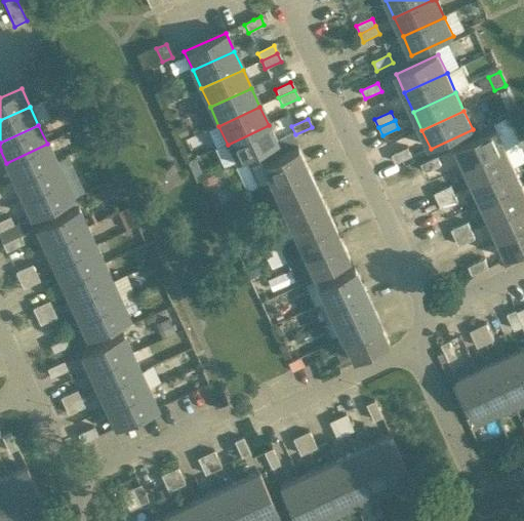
[(188,136),(184,125),(173,130),(177,141),(188,136)]
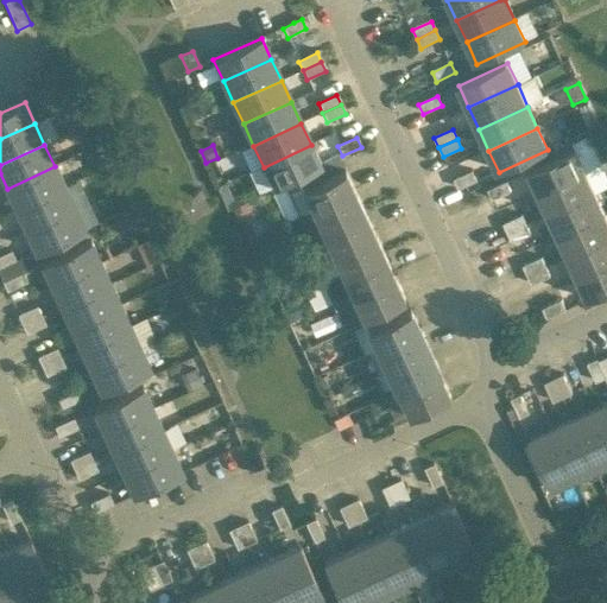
[(321,166),(311,145),(264,167),(273,189),(283,184),(321,166)]
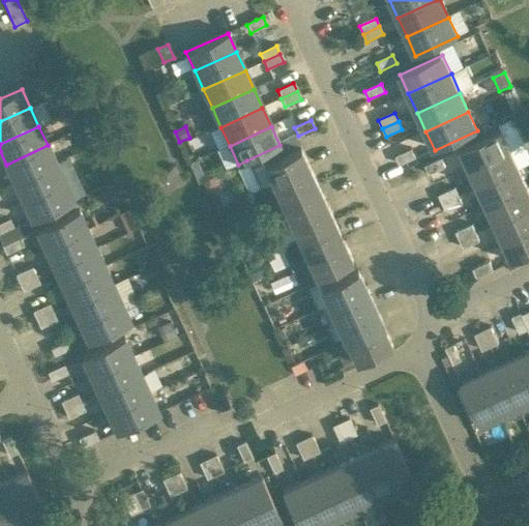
[(501,132),(460,150),(469,170),(510,150),(501,132)]
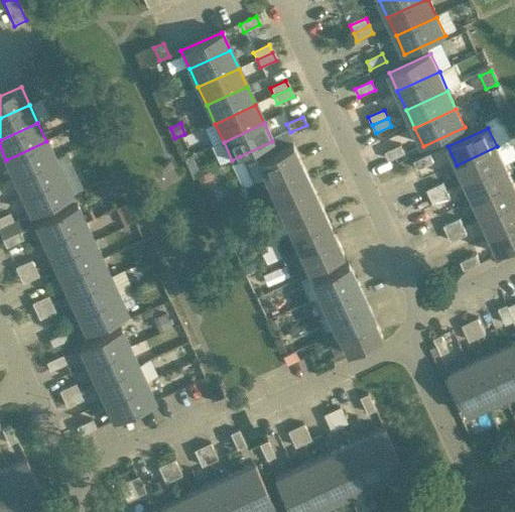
[(89,130),(81,134),(85,143),(93,139),(89,130)]
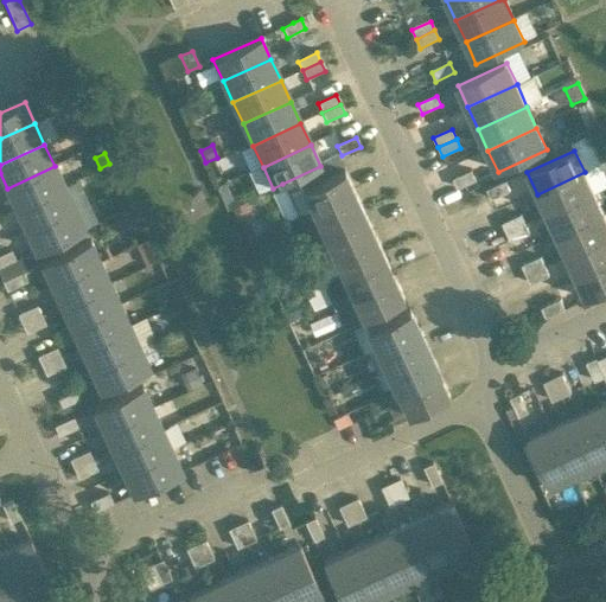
[(320,166),(282,184),(298,217),(297,217),(297,218),(353,191),(337,159),(320,166)]
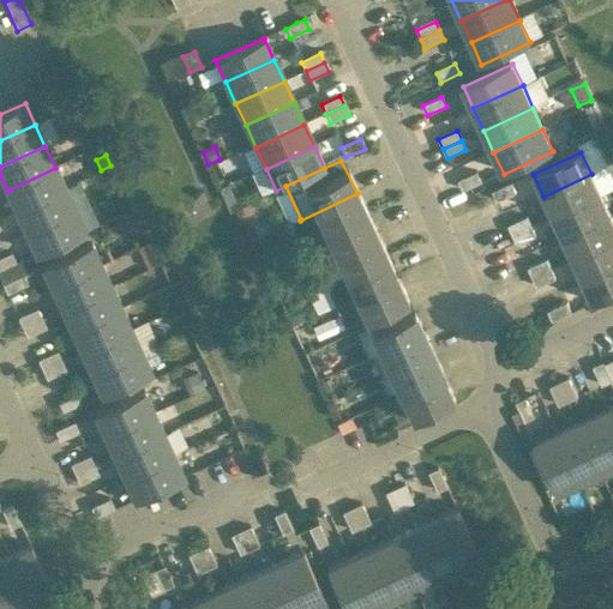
[(65,190),(55,168),(7,191),(17,212),(65,190)]
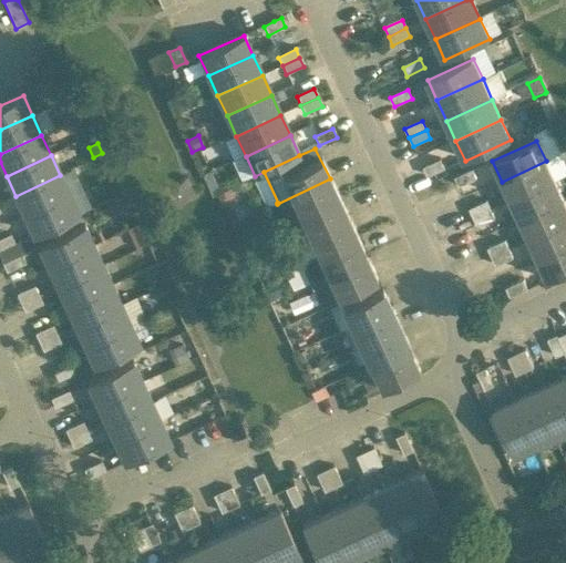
[(428,177),(444,170),(441,161),(423,169),(428,177)]
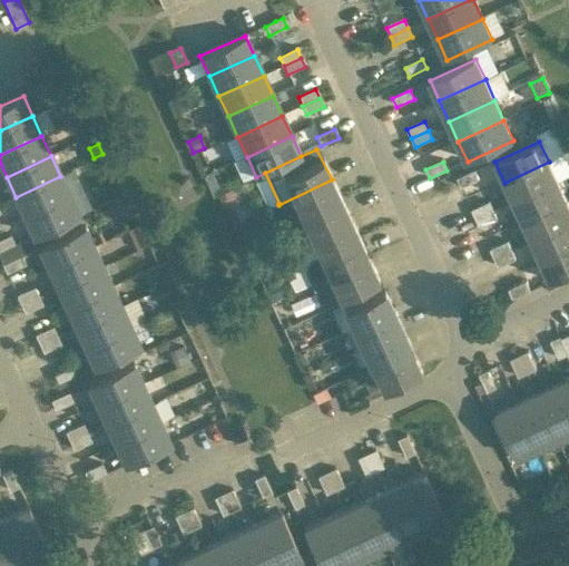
[(513,203),(558,182),(549,162),(504,183),(513,203)]
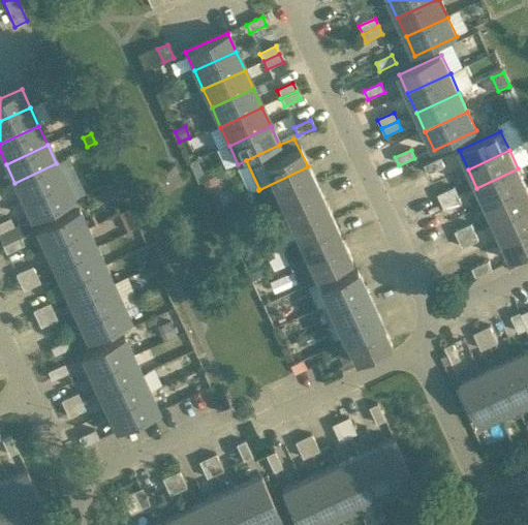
[(444,167),(440,159),(424,166),(428,175),(444,167)]
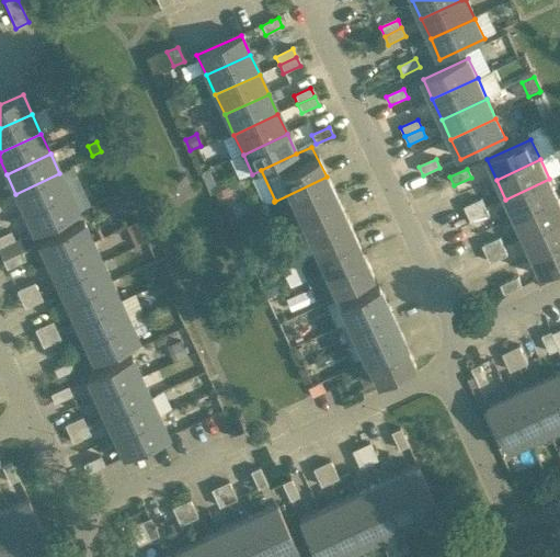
[(15,194),(24,214),(69,193),(59,173),(15,194)]
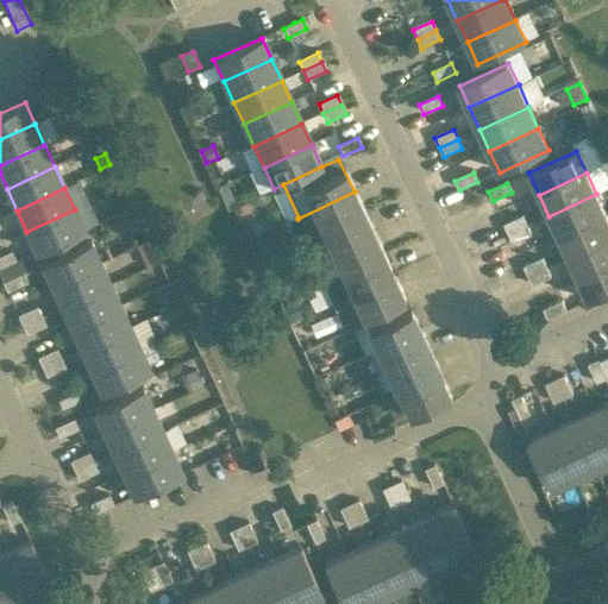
[(298,219),(307,240),(364,213),(355,192),(298,219)]
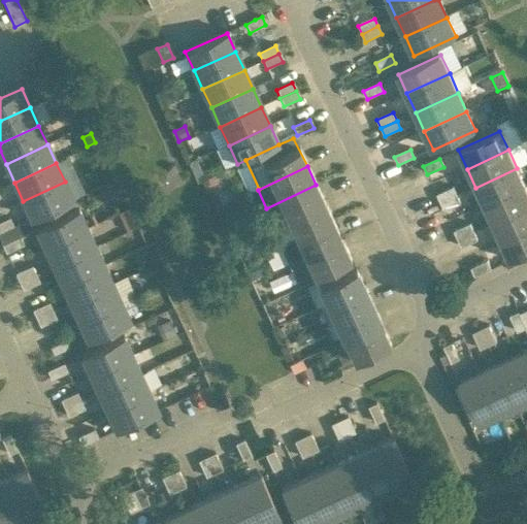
[(526,187),(517,168),(475,188),(484,206),(526,187)]
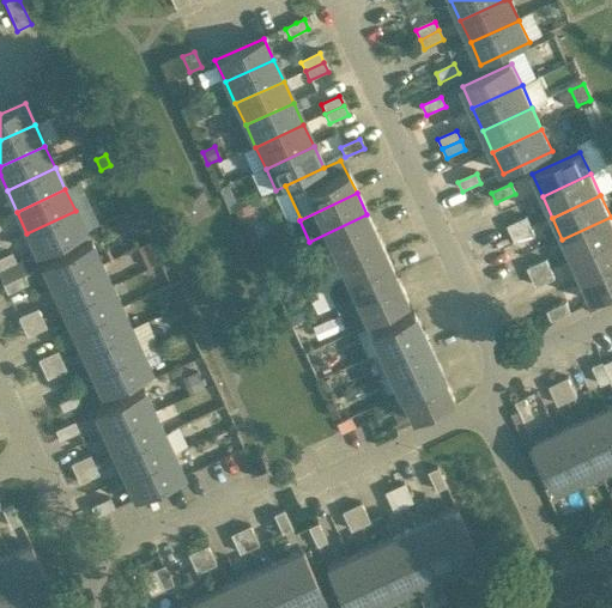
[(76,211),(26,233),(37,255),(85,232),(76,211)]
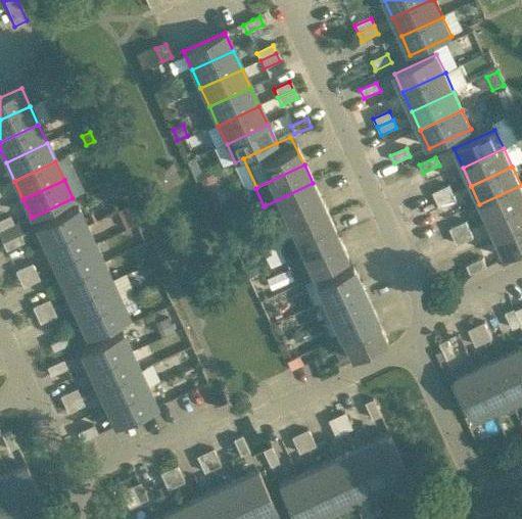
[(123,200),(112,180),(105,183),(112,197),(115,204),(123,200)]
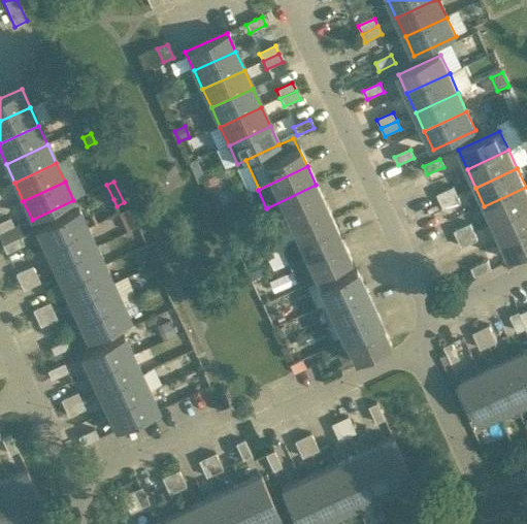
[(316,185),(266,208),(281,202),(289,220),(325,203),(316,185)]
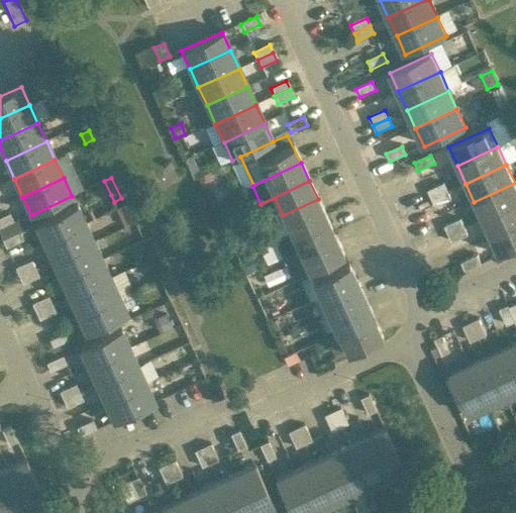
[(515,186),(515,183),(474,202),(482,219),(515,203),(515,186)]
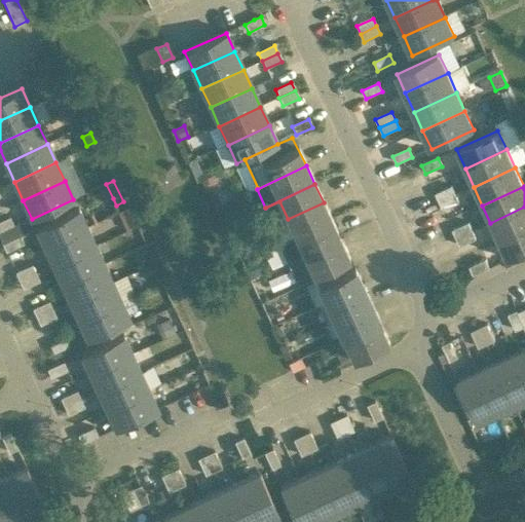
[(436,195),(439,202),(455,195),(451,187),(436,195)]
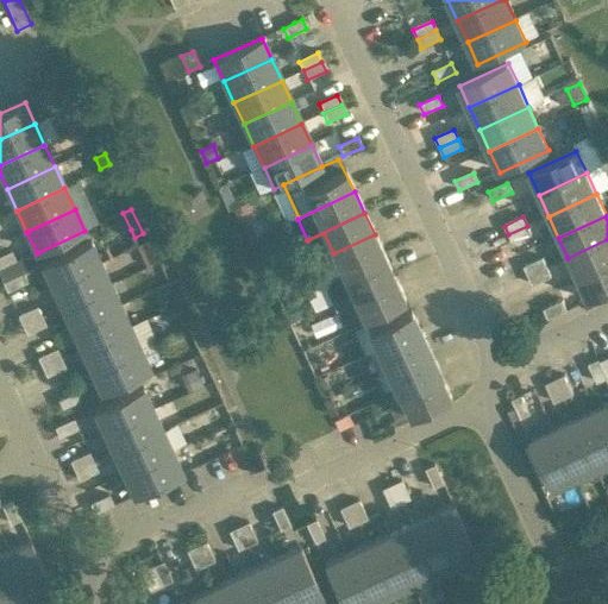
[(527,226),(508,234),(513,244),(532,236),(527,226)]
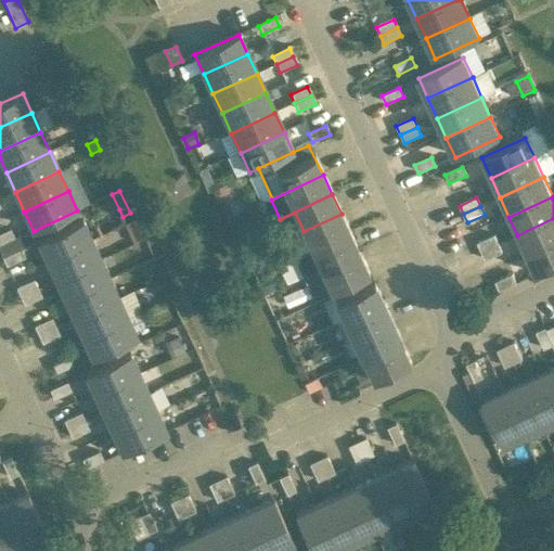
[(291,236),(299,256),(350,233),(342,214),(304,231),(291,236)]
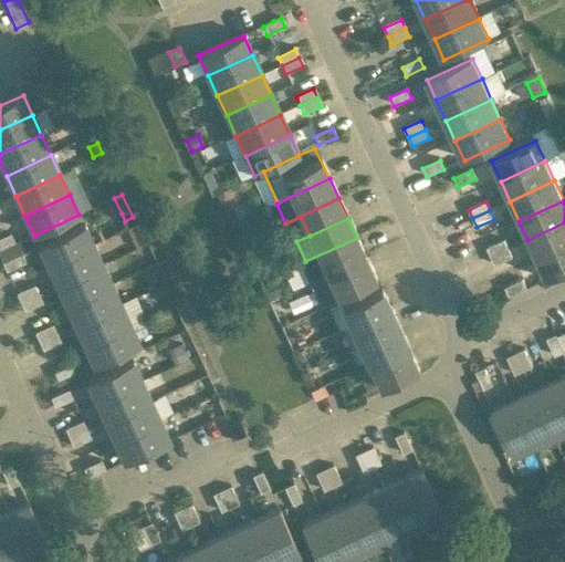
[(537,260),(564,247),(564,222),(527,240),(537,260)]
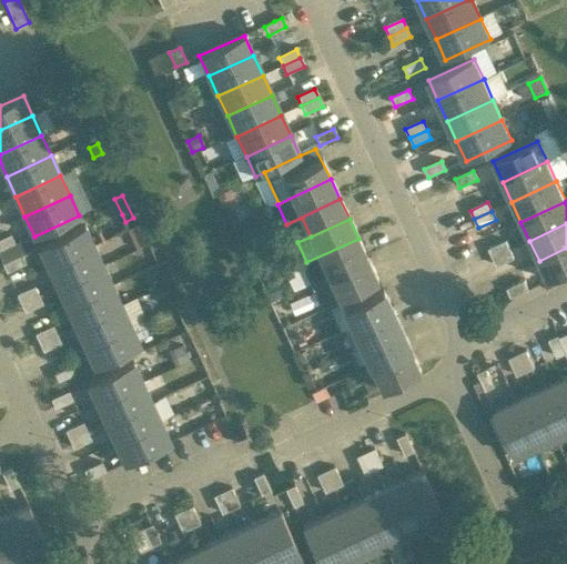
[(39,247),(49,267),(93,245),(84,225),(39,247)]
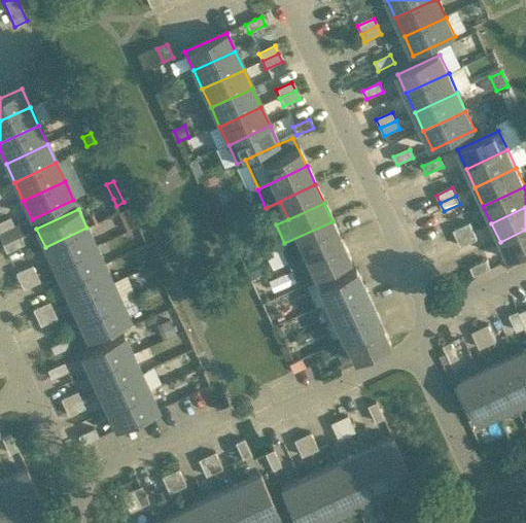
[(0,233),(13,227),(9,219),(0,223),(0,233)]
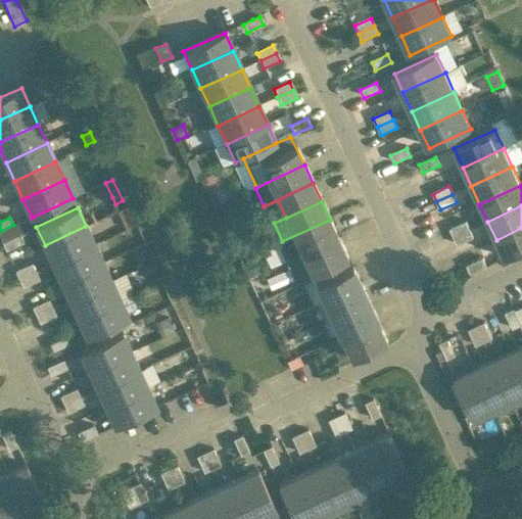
[(284,263),(338,237),(330,220),(282,241),(283,242),(278,244),(285,262),(284,263)]
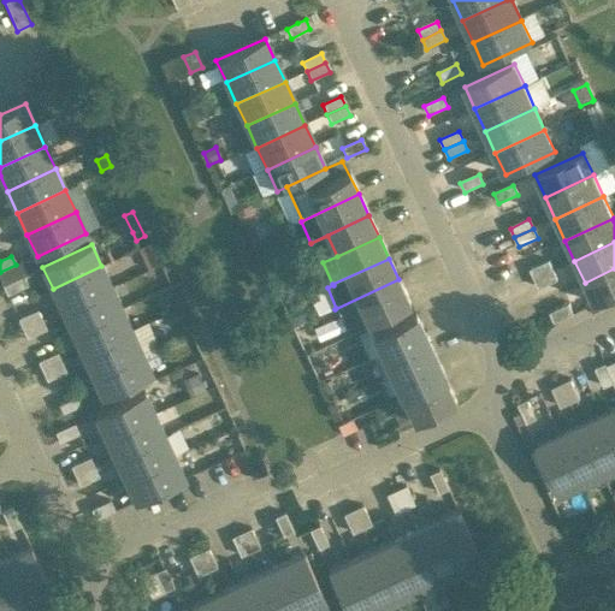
[(0,283),(6,296),(25,288),(22,278),(30,274),(28,267),(24,261),(16,265),(0,272),(0,283)]
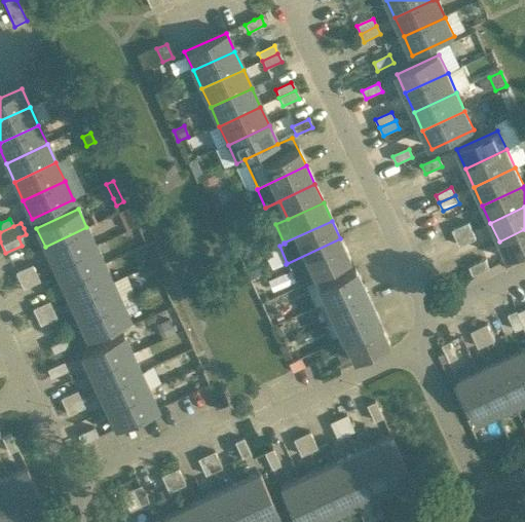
[(452,231),(456,239),(472,232),(469,224),(452,231)]
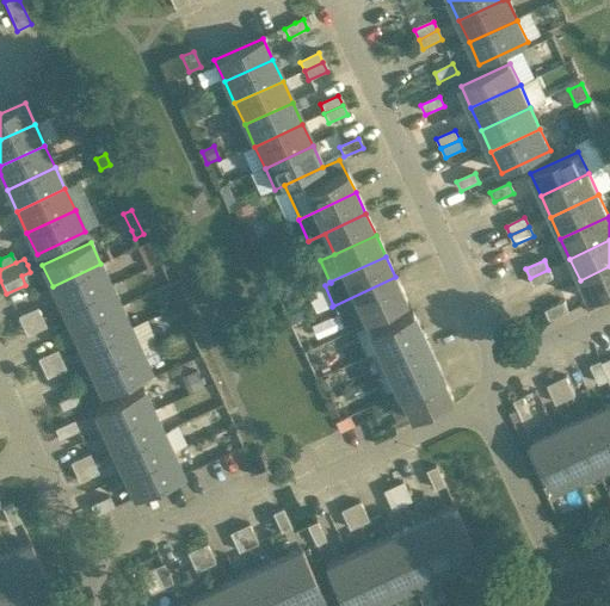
[(100,264),(53,286),(62,308),(111,285),(100,264)]
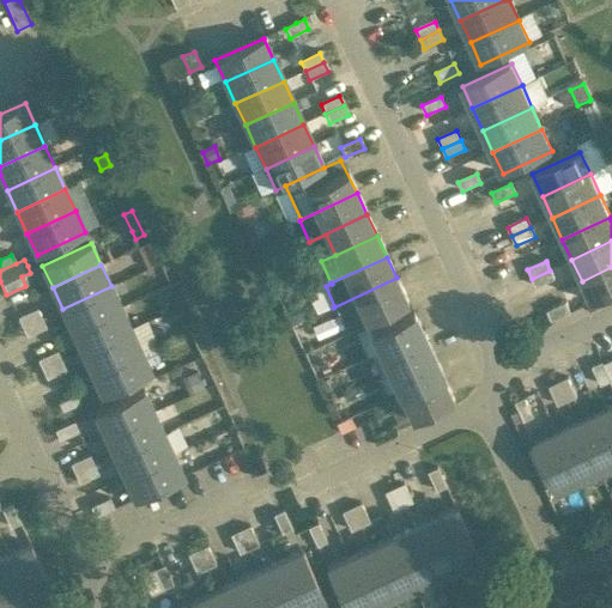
[(611,295),(611,267),(582,281),(592,304),(611,295)]
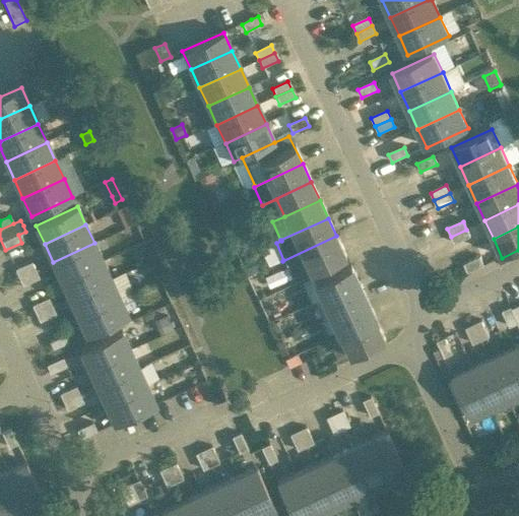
[(466,230),(451,237),(454,245),(470,238),(466,230)]
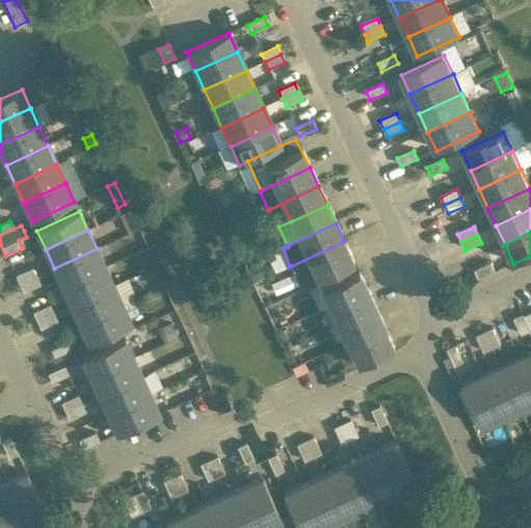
[(344,241),(289,267),(297,287),(353,261),(344,241)]
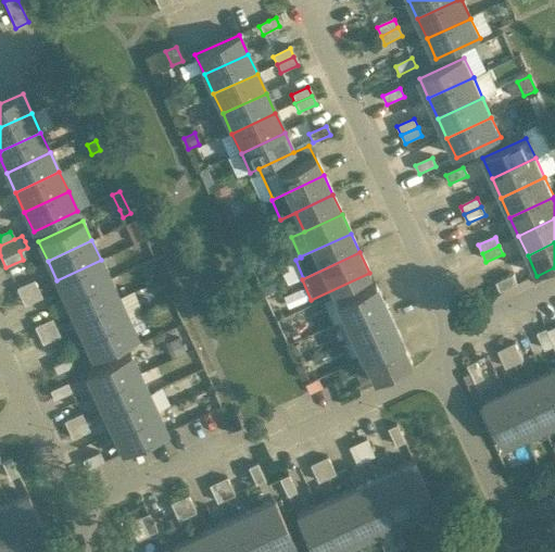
[(268,271),(263,259),(249,264),(254,277),(268,271)]
